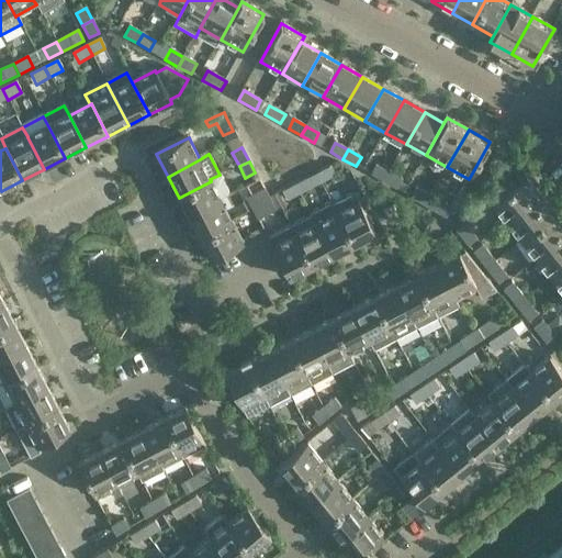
[(377,166),(371,176),(384,182),(390,174),(377,166)]
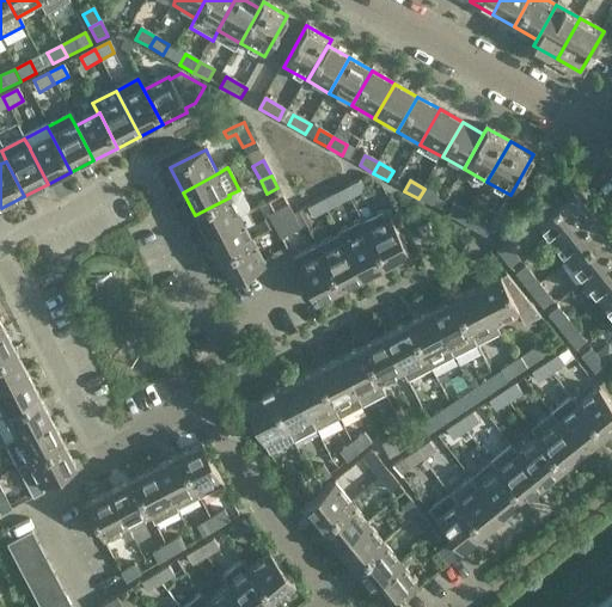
[(363,192),(357,182),(343,190),(348,201),(363,192)]
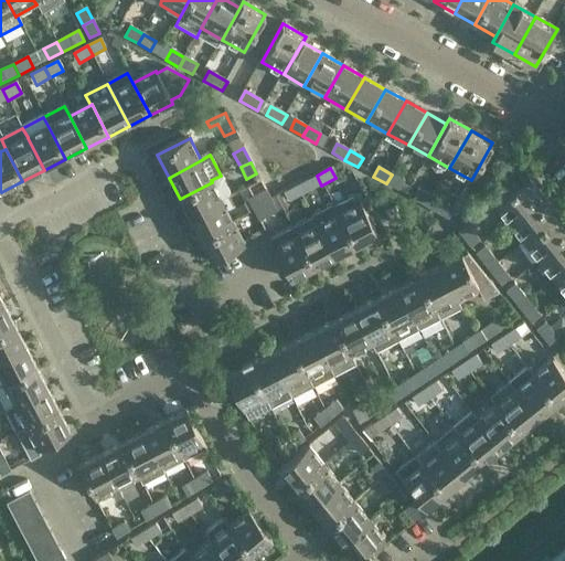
[(404,181),(392,175),(386,183),(400,191),(404,181)]
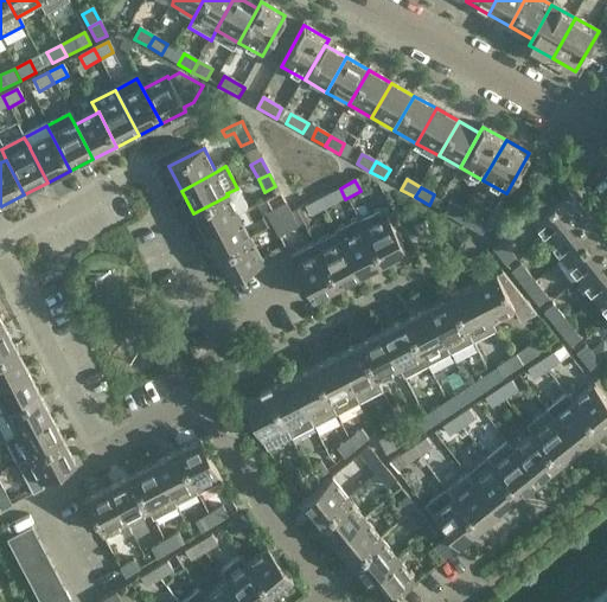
[(193,213),(204,236),(240,217),(248,213),(249,210),(240,191),(236,190),(228,194),(228,196),(193,213)]
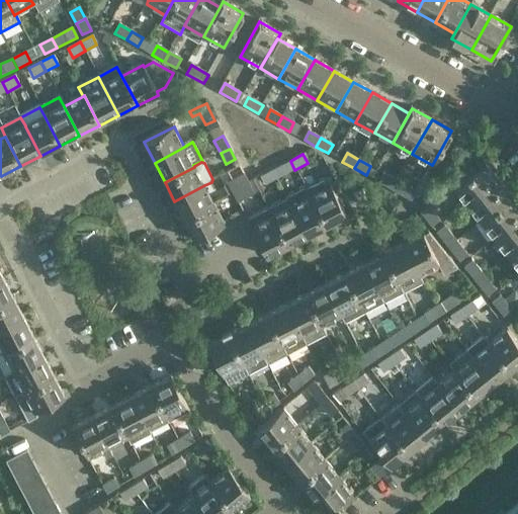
[(467,204),(499,180),(485,163),(453,187),(467,204)]
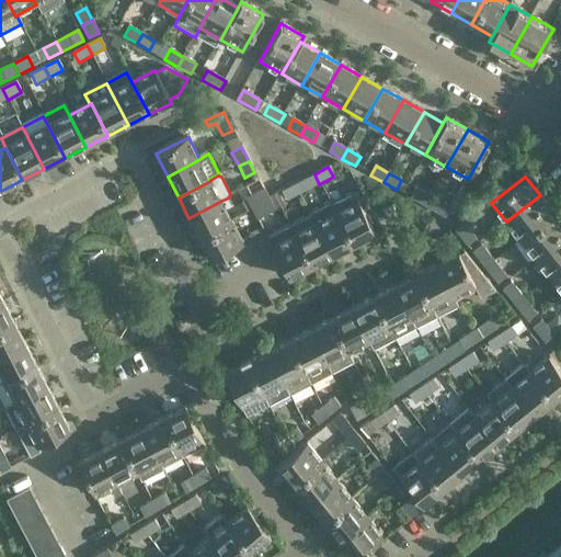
[(295,184),(300,194),(312,188),(307,178),(295,184)]
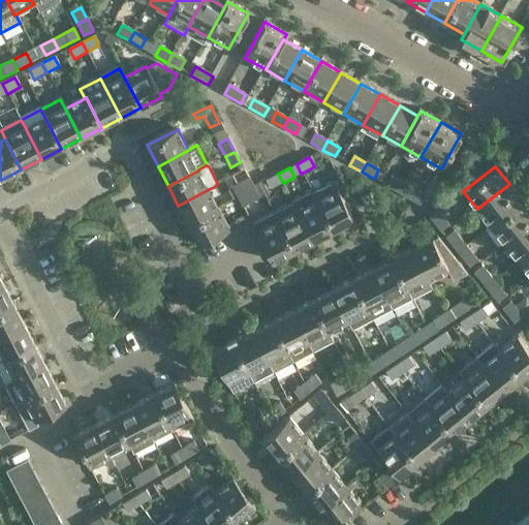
[(283,183),(278,174),(265,181),(270,190),(283,183)]
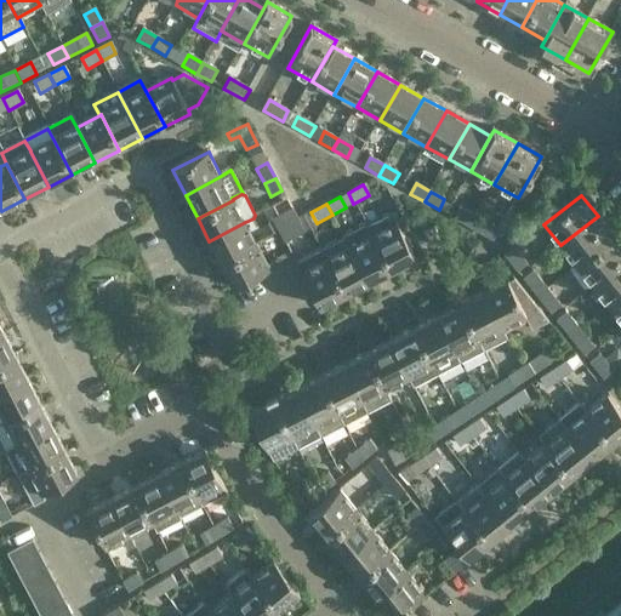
[(290,223),(297,218),(292,209),(272,218),(277,229),(290,223)]
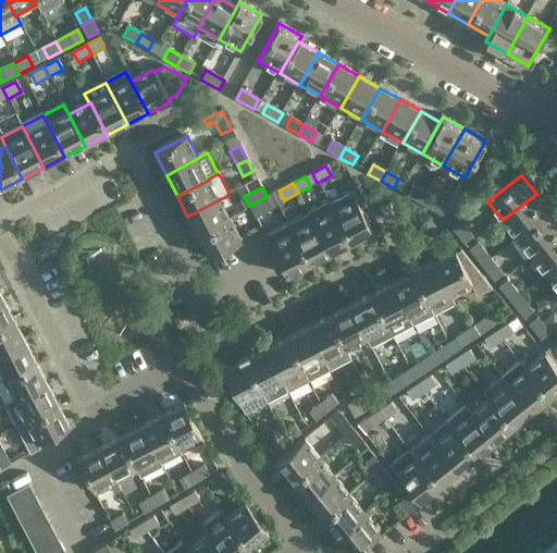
[(412,187),(408,196),(421,204),(426,195),(412,187)]
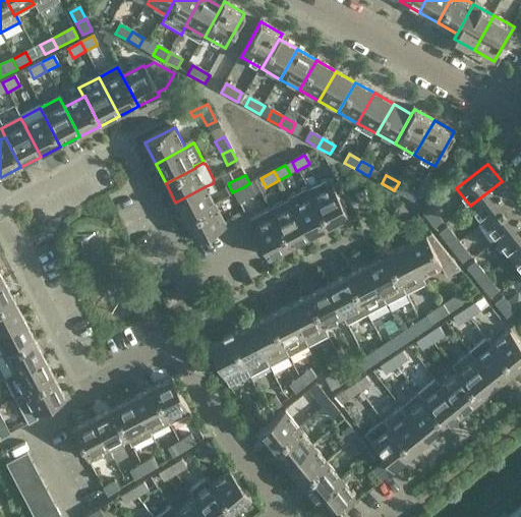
[(312,197),(329,228),(349,218),(329,179),(308,190),(311,197),(312,197)]
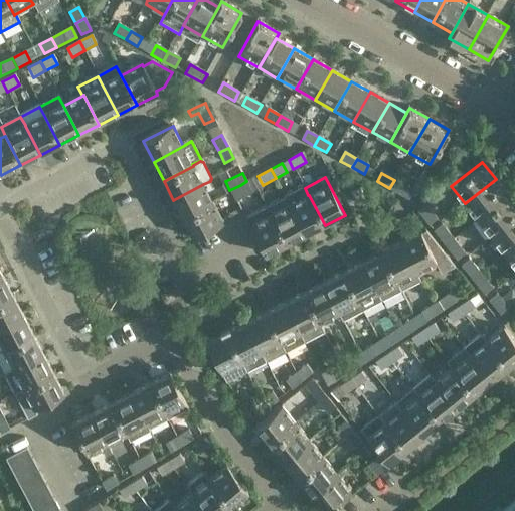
[(479,221),(509,196),(496,179),(465,203),(479,221)]
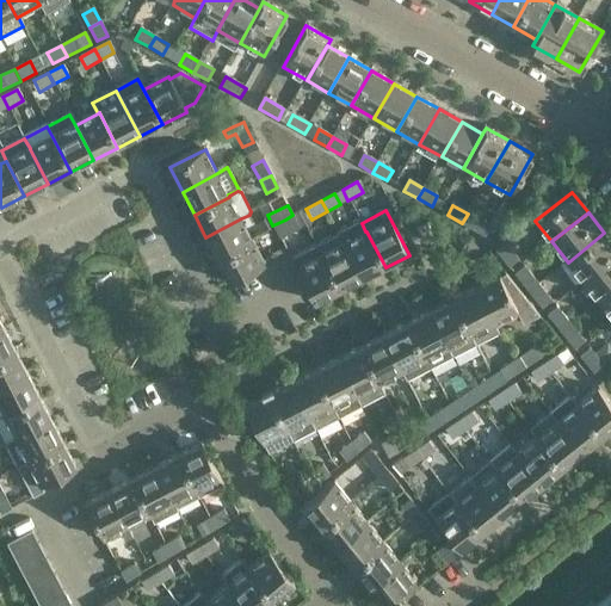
[(491,227),(468,214),(462,223),(485,236),(491,227)]
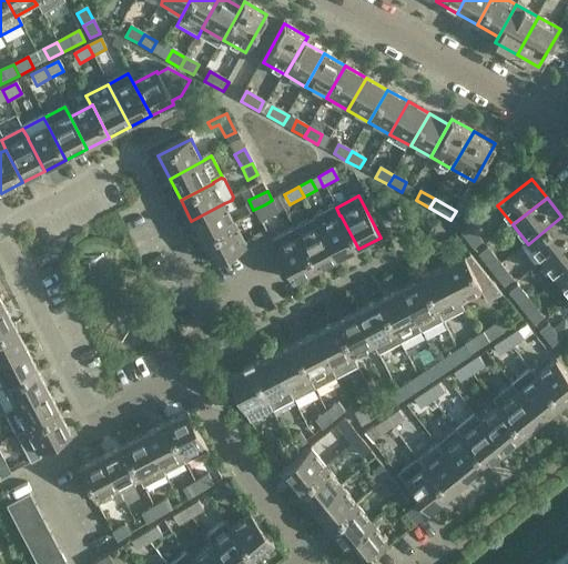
[(272,200),(265,204),(272,218),(279,214),(272,200)]
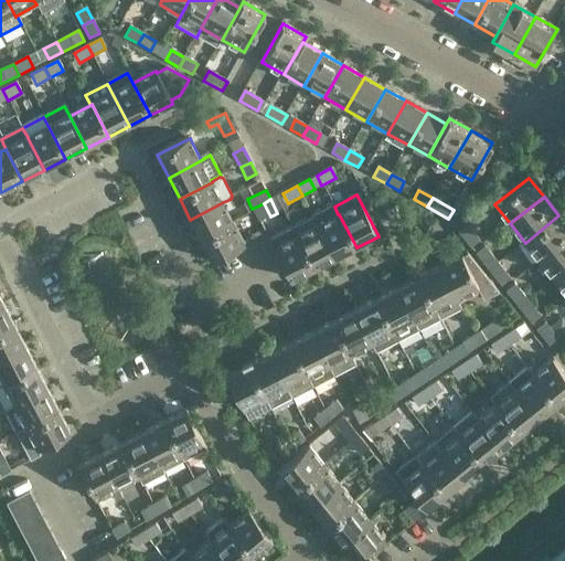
[(201,241),(234,223),(223,202),(190,220),(201,241)]
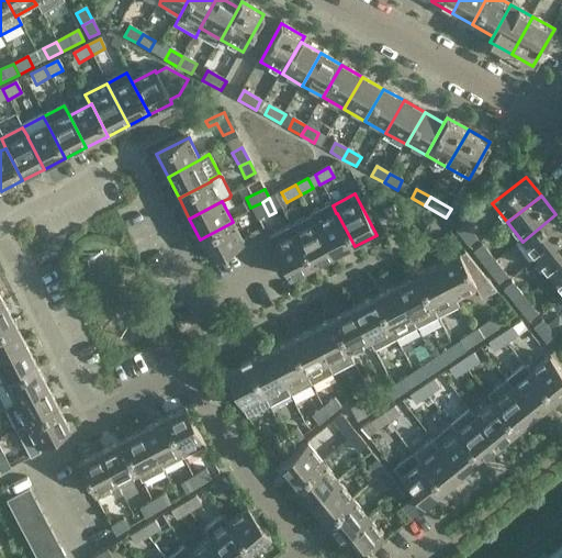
[(269,215),(262,202),(250,208),(257,221),(269,215)]
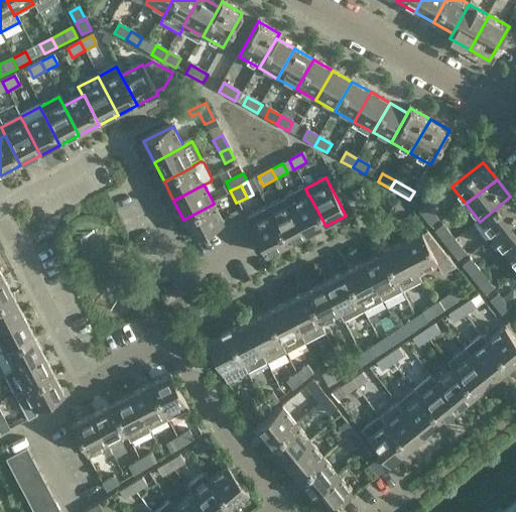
[(290,206),(306,236),(326,226),(309,196),(308,196),(305,188),(304,187),(285,197),(286,199),(290,206)]
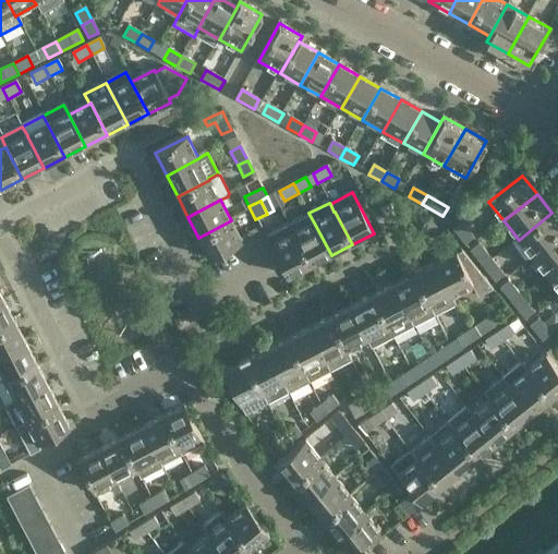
[(386,220),(396,216),(390,206),(381,211),(386,220)]
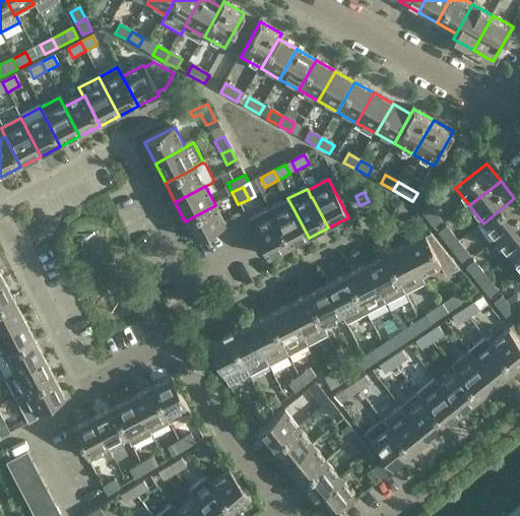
[(497,241),(519,221),(519,205),(514,198),(483,223),(497,241)]
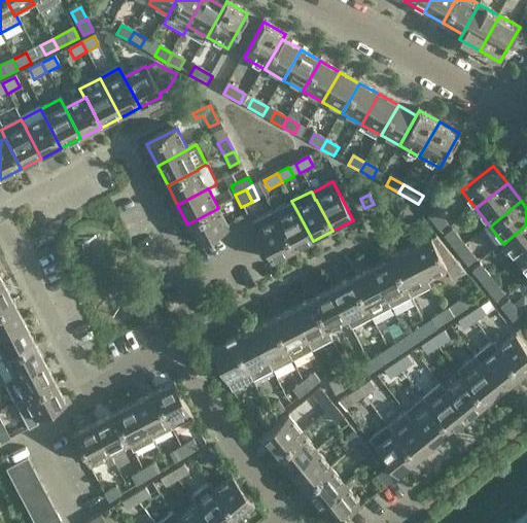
[(313,241),(296,210),(292,203),(273,213),(292,251),(313,241)]
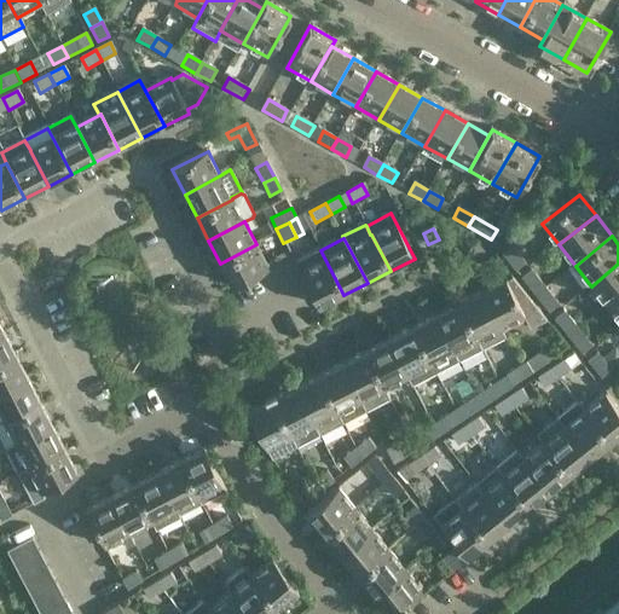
[(256,244),(220,264),(233,288),(268,268),(256,244)]
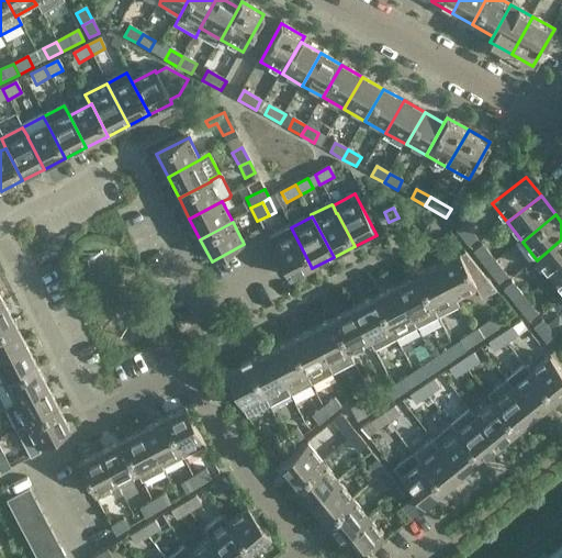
[(465,225),(457,232),(470,247),(478,241),(465,225)]
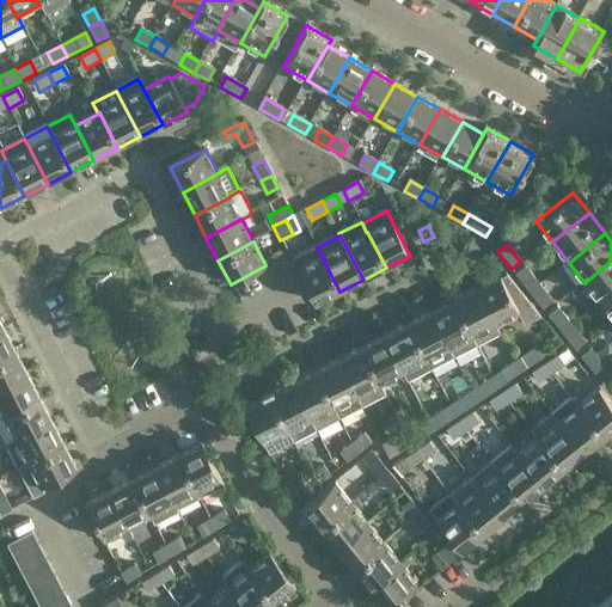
[(340,292),(317,247),(294,259),(317,304),(340,292)]
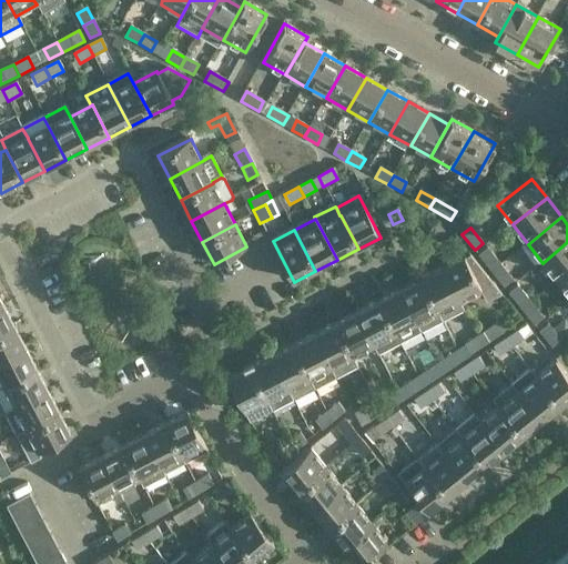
[(558,282),(567,273),(567,242),(543,263),(558,282)]
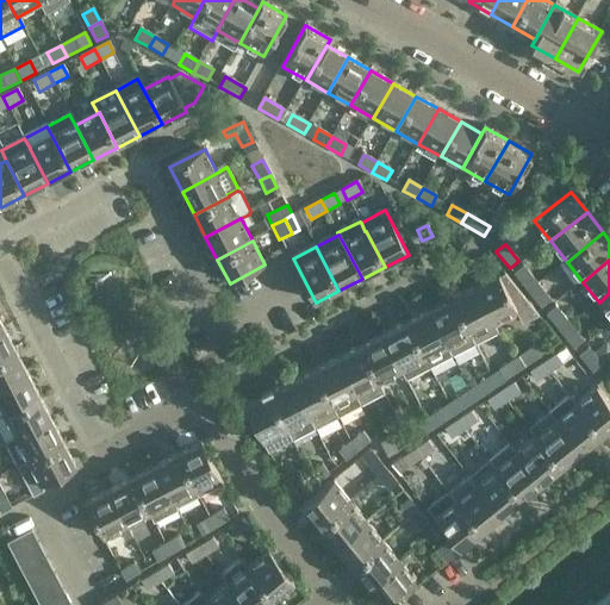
[(523,267),(515,274),(528,291),(537,284),(523,267)]
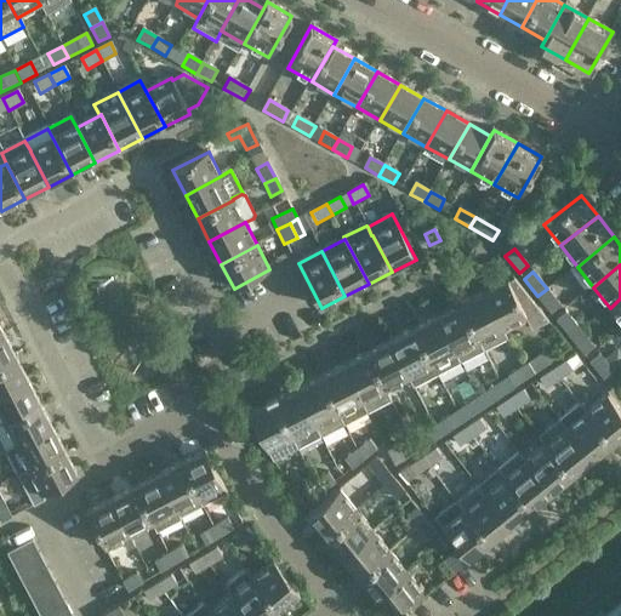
[(512,279),(483,295),(502,331),(502,330),(527,318),(533,330),(547,323),(512,279)]
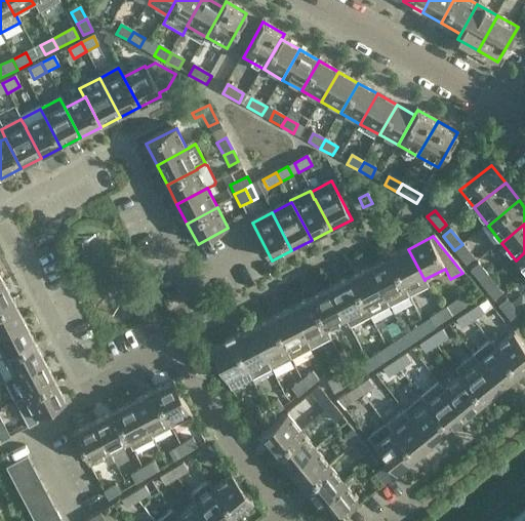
[(475,259),(462,244),(454,250),(467,266),(475,259)]
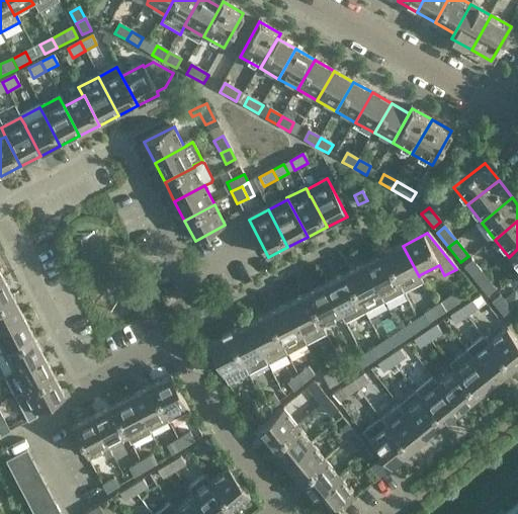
[(403,246),(383,256),(400,285),(403,293),(422,283),(419,275),(419,276),(403,246)]
